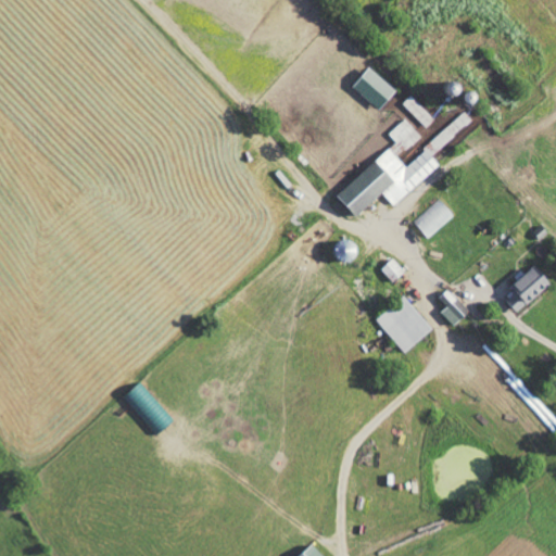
[(352,85),(378,109),(395,90),(369,66),(352,85)]
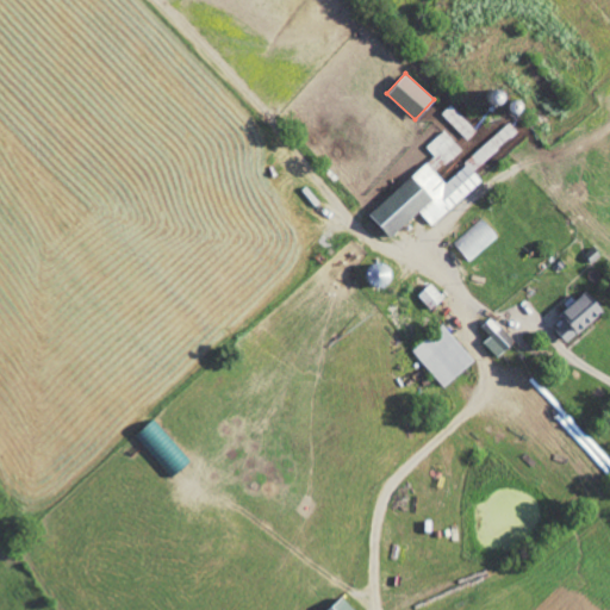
[(518,98),(506,98),(505,110),(517,111),(518,98)]
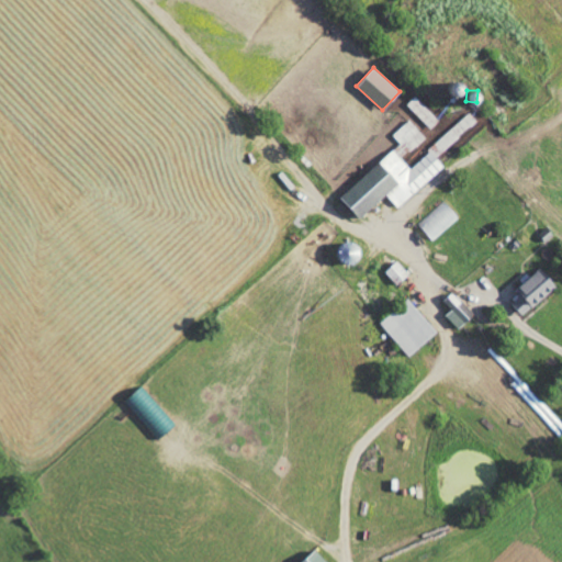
[(406,104),(430,128),(439,120),(415,96),(406,104)]
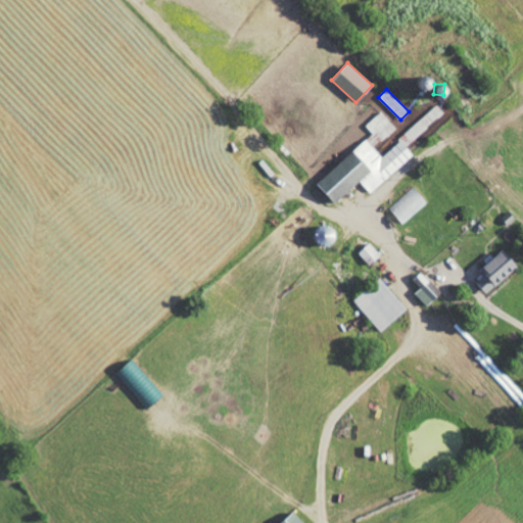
[(370,193),(414,155),(408,148),(447,113),(438,103),(396,139),(394,136),(387,142),(384,139),(396,129),(381,111),(365,125),(372,133),(316,182),(333,202),(359,181),(370,193)]
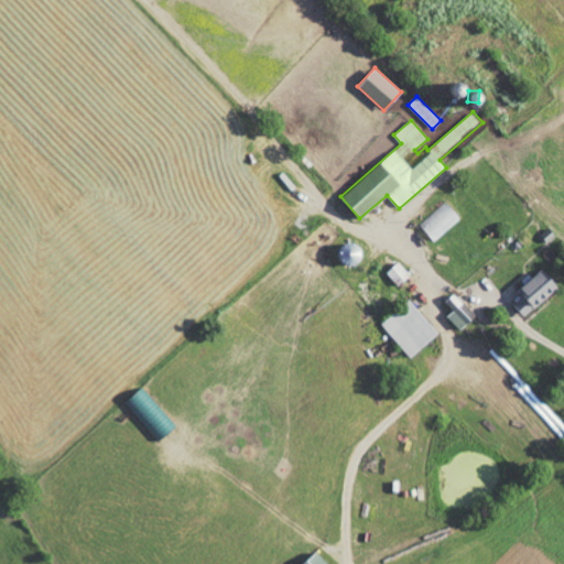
[(420,225),(434,241),(461,218),(445,202),(420,225)]
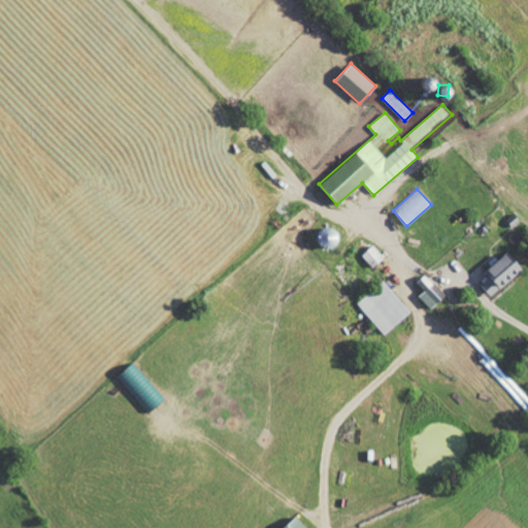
[(384,257),(372,244),(362,255),(372,267),(384,257)]
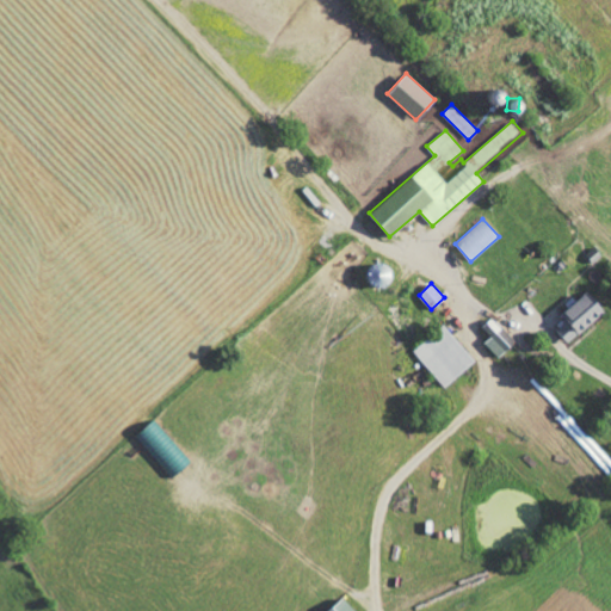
[(568,344),(605,310),(586,290),(560,314),(565,319),(555,328),(568,344)]
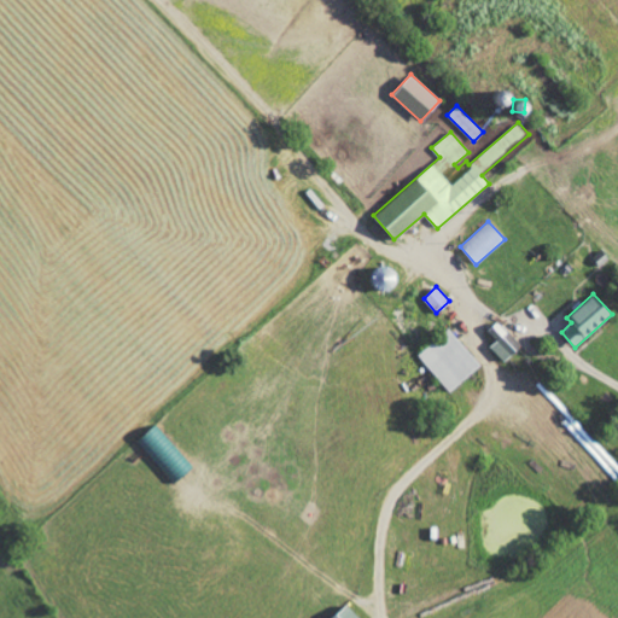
[(490,347),(503,361),(522,345),(497,320),(488,330),(497,340),(490,347)]
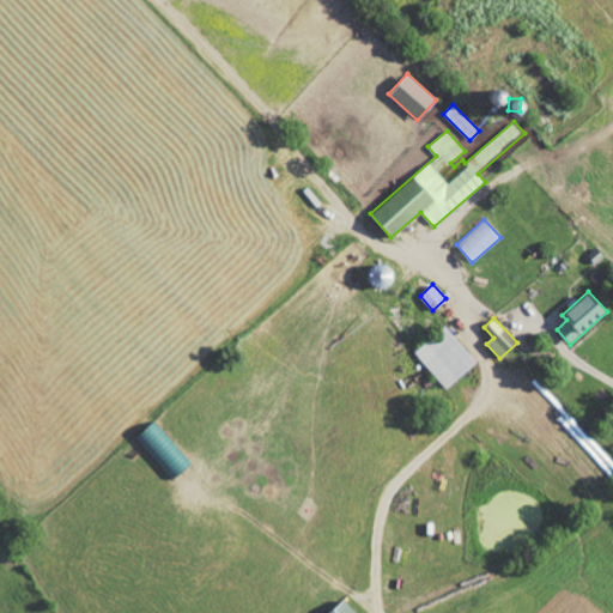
[(414,352),(447,388),(477,362),(444,325),(414,352)]
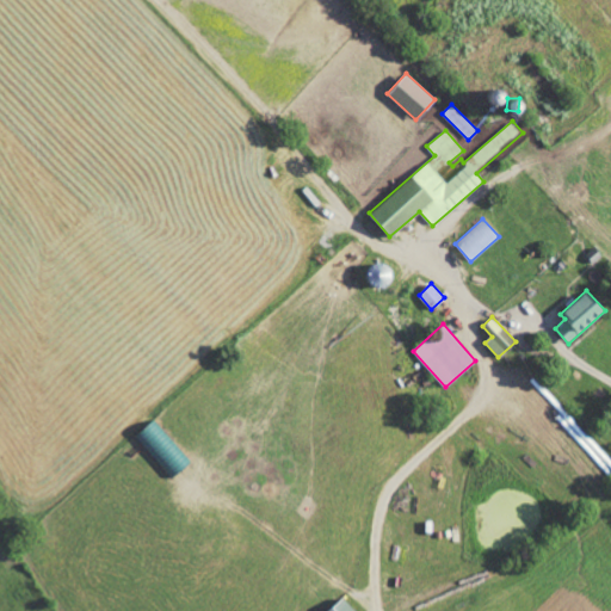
[(191,460),(153,419),(135,436),(173,476),(191,460)]
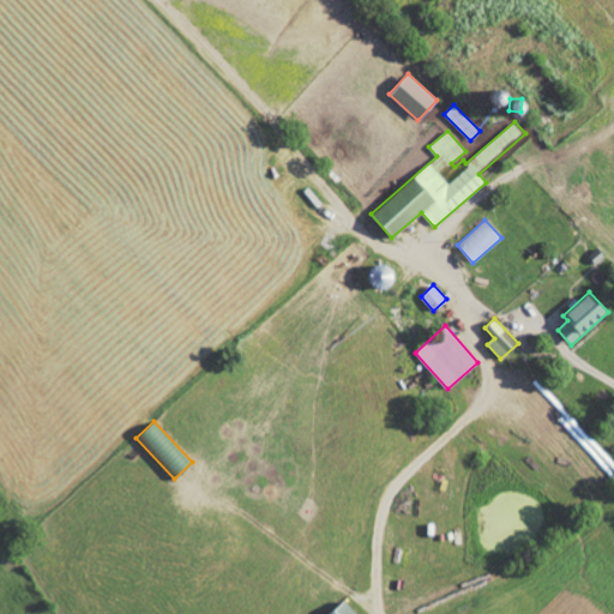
[(356,613),(344,600),(329,613),(356,613)]
